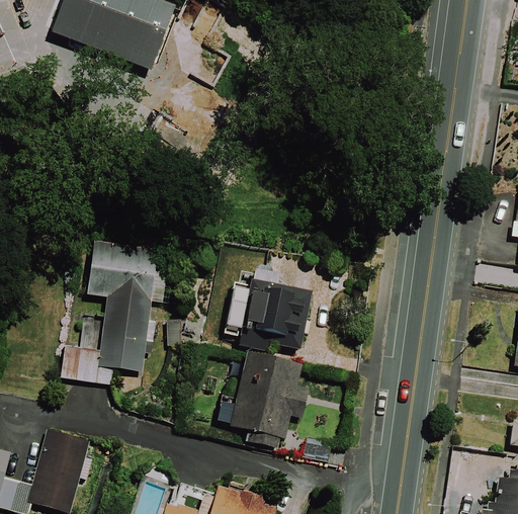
[(72,0),(62,41),(119,56),(133,0),(72,0)]
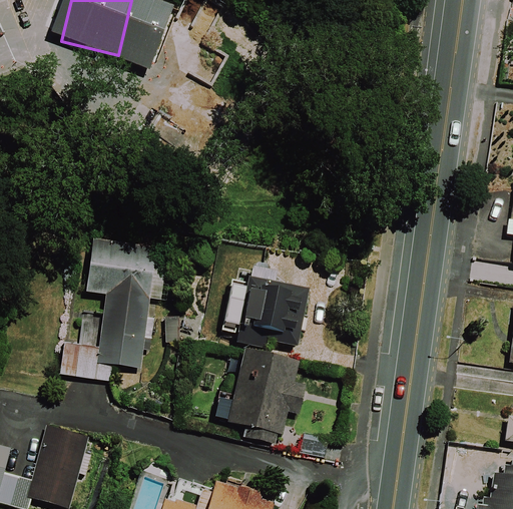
[(97,361),(140,367),(150,296),(160,297),(166,247),(94,238),(87,291),(106,293),(97,361)]
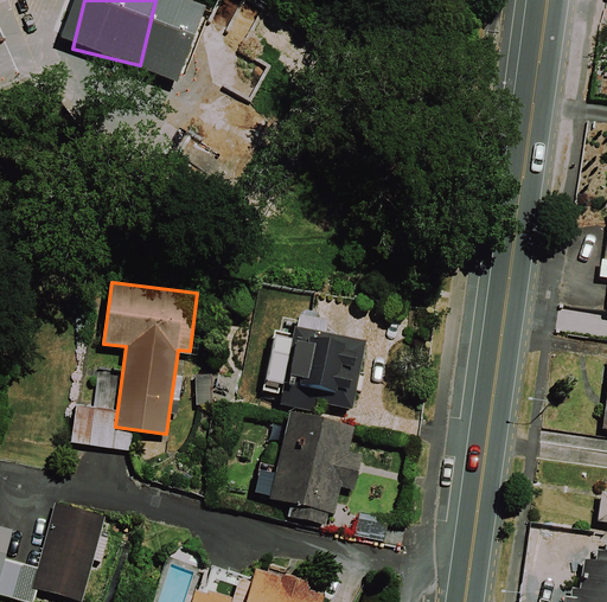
[(352,408),(366,341),(325,332),(327,320),(300,314),(298,327),(295,326),(279,403),(315,411),(318,401),(352,408)]
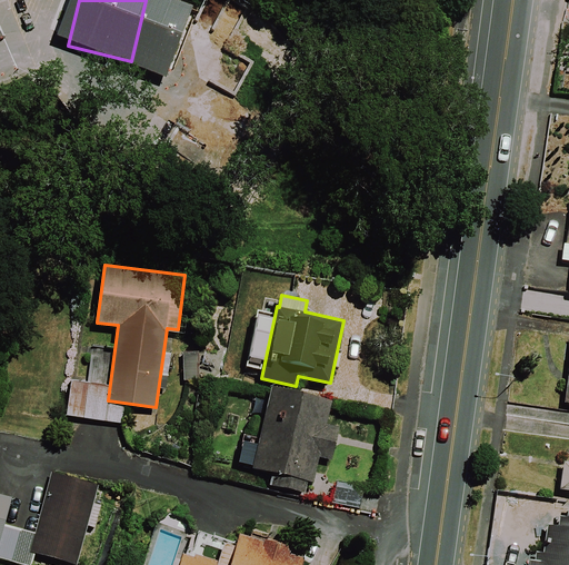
[(327,423),(331,400),(272,386),(253,468),(272,473),(270,484),(306,492),(309,481),(313,482),(319,456),(331,459),(339,425),(327,423)]
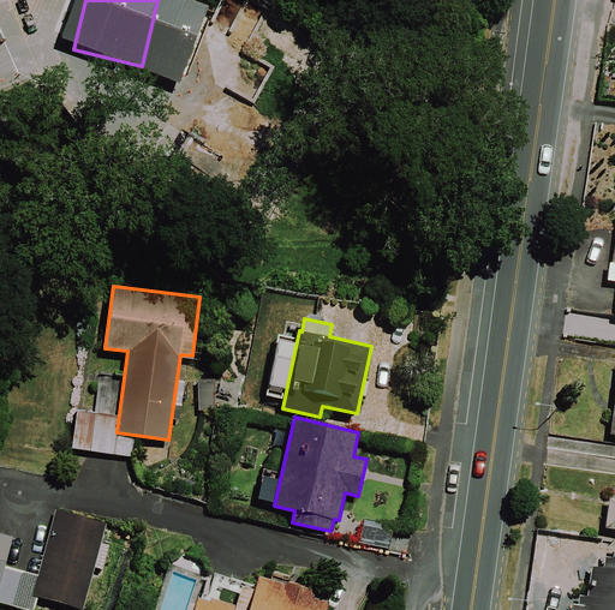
[(614,524),(614,495),(608,494),(603,522),(614,524)]
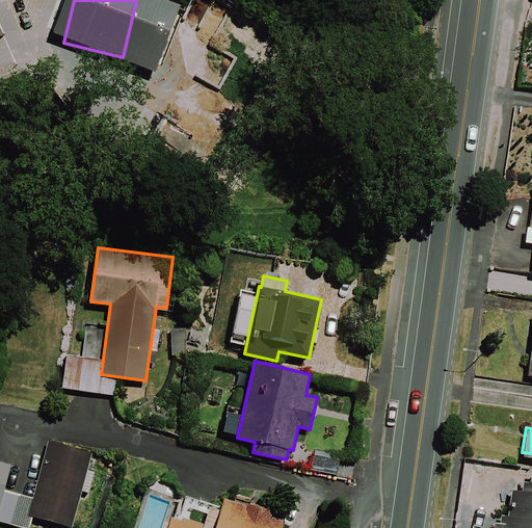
[(1,489),(7,466),(0,463),(0,522),(22,527),(26,527),(30,517),(69,527),(79,490),(85,491),(95,455),(47,443),(32,497),(1,489)]
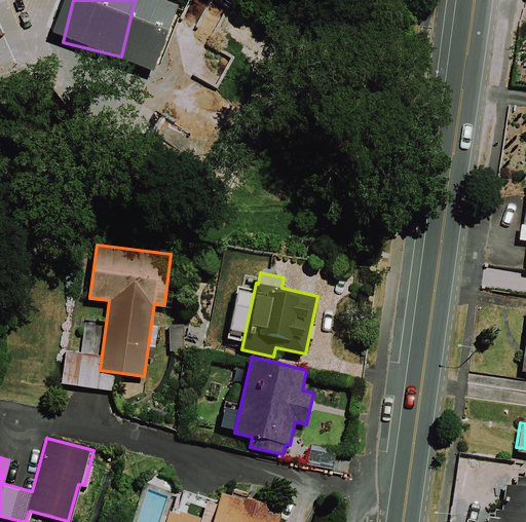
[(525,521),(525,462),(523,462),(522,473),(516,472),(515,482),(503,481),(499,508),(494,507),(493,514),(486,513),(485,521),(525,521)]
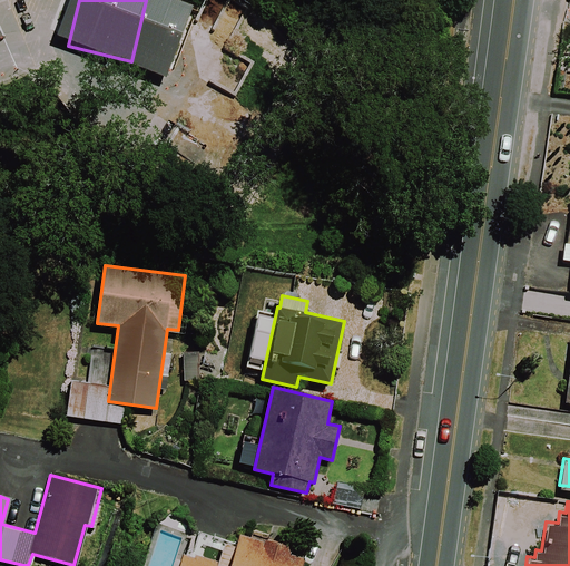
[(303,565),(306,554),(232,530),(227,543),(188,530),(177,565),(303,565)]
